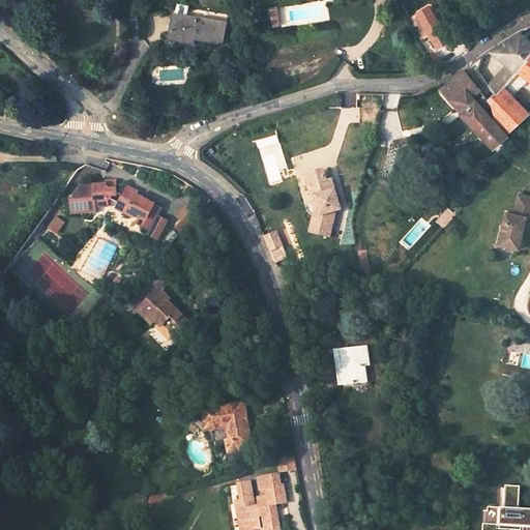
[(268,21),(276,20),(274,2),(265,3),(268,21)]
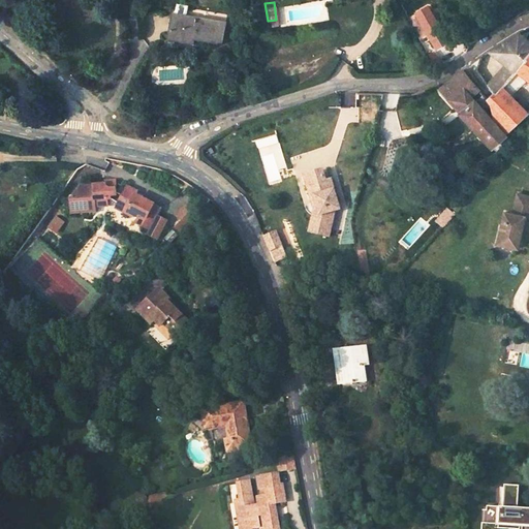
[(440,50),(455,41),(433,4),(418,11),(440,50)]
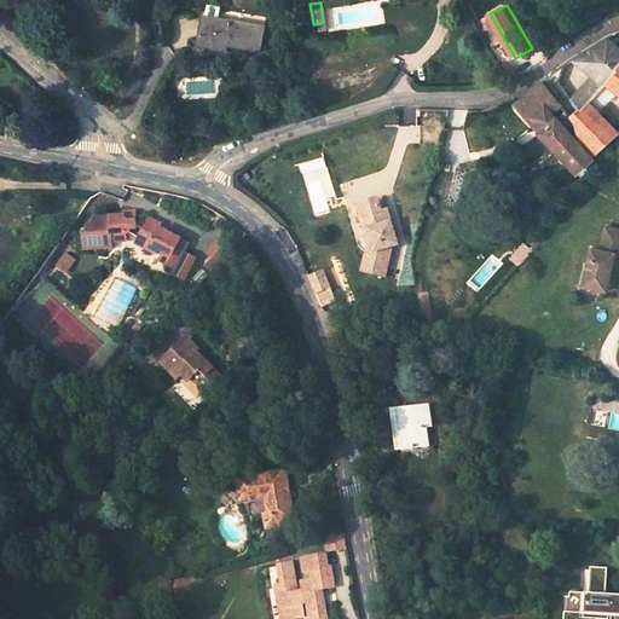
[(229,46),(260,50),(264,25),(202,16),(197,41),(229,46)]
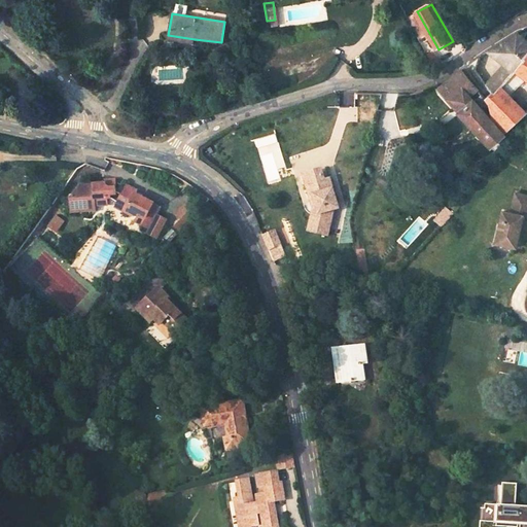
[(486,84),(492,94),(496,91),(505,99),(508,96),(526,79),(526,39),(519,32),(504,40),(488,51),(504,65),(486,84)]
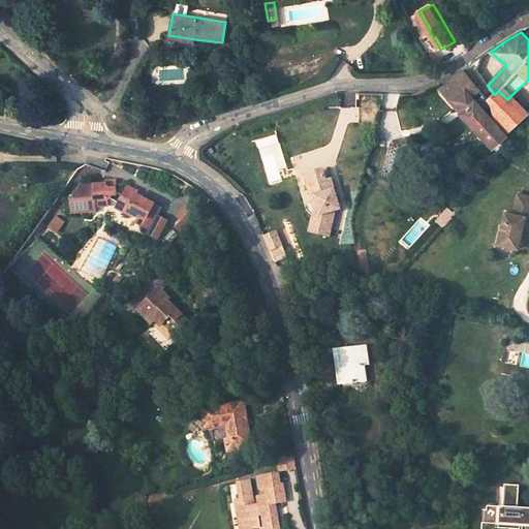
[(440,90),(492,147),(506,134),(493,122),(471,97),(479,90),(464,69),(441,88),(440,90)]
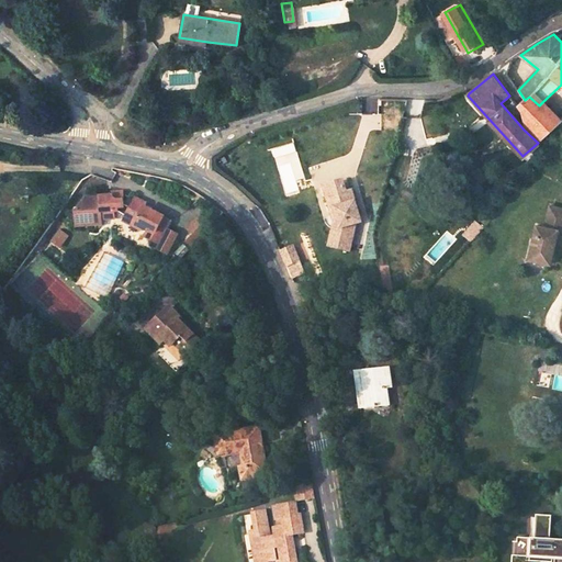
[(529,97),(525,100),(518,107),(513,100),(506,105),(516,116),(521,111),(526,127),(524,130),(538,143),(560,122),(542,102),(539,105),(529,97)]
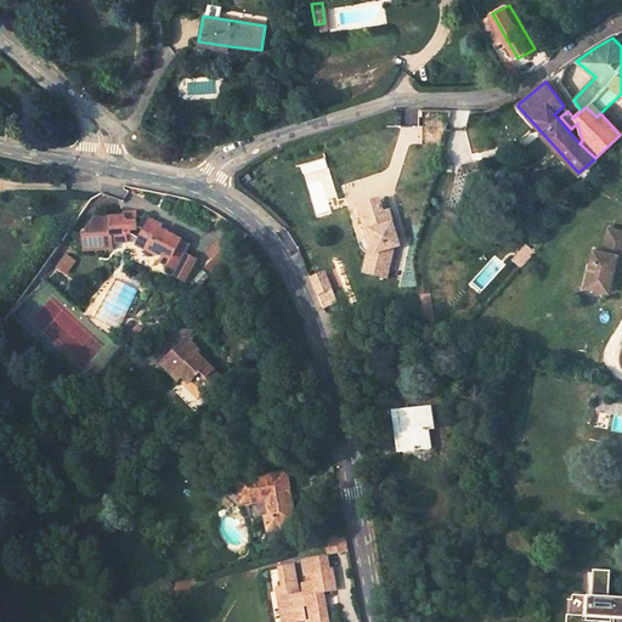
[(369,254),(366,272),(388,278),(393,255),(391,249),(401,246),(390,211),(384,214),(380,201),(360,207),(367,233),(373,232),(377,246),(380,248),(378,255),(369,254)]
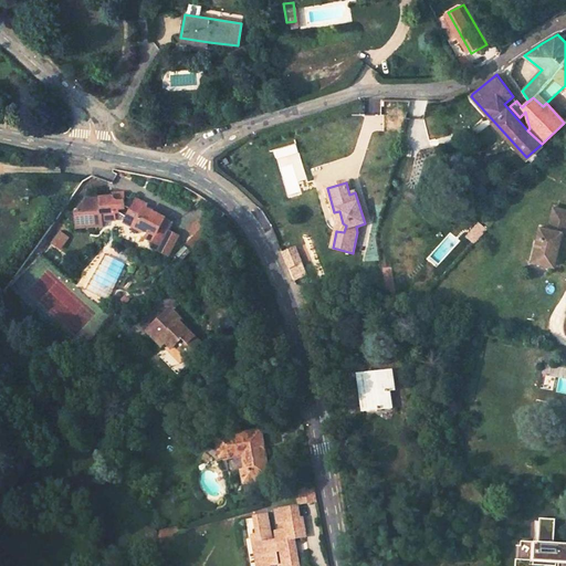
[(72,219),(73,231),(100,229),(100,224),(113,223),(112,217),(116,217),(123,221),(122,226),(146,237),(143,242),(158,250),(169,226),(140,212),(143,209),(132,203),(127,211),(122,208),(121,196),(109,197),(109,200),(82,203),(72,219)]
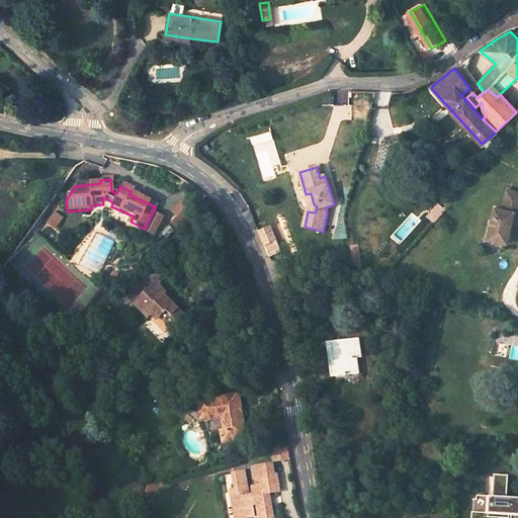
[(517,190),(507,189),(503,208),(495,206),(488,239),(508,243),(512,225),(515,211),(517,211),(517,190)]
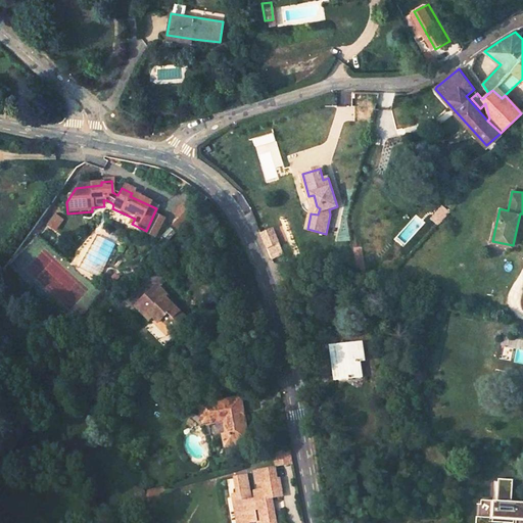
[(310,212),(311,214),(318,215),(320,208),(317,206),(314,195),(308,196),(313,206),(312,206),(311,205),(310,204),(308,203),(307,201),(301,203),(302,205),(303,207),(304,208),(305,210),(307,211),(310,212)]
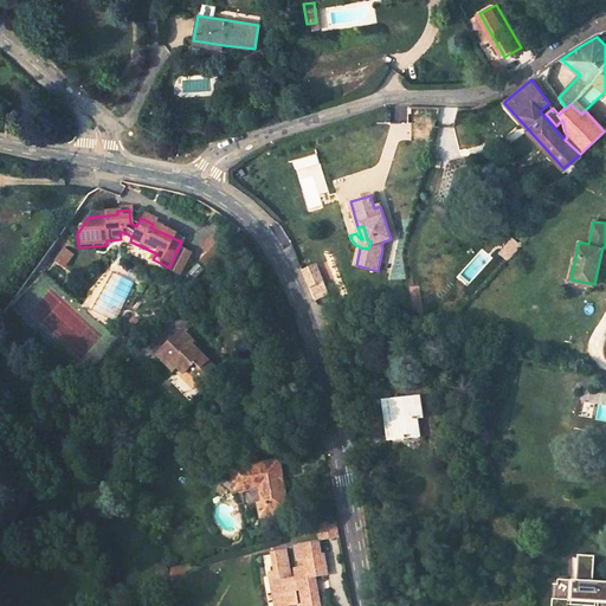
[(208,268),(229,242),(216,231),(195,257),(208,268)]
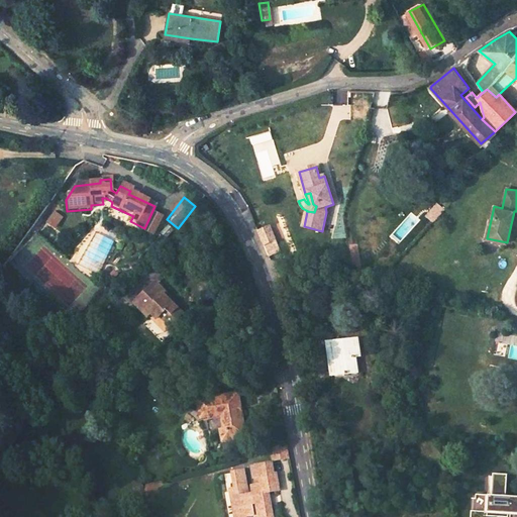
[(59,219),(52,214),(44,224),(52,229),(59,219)]
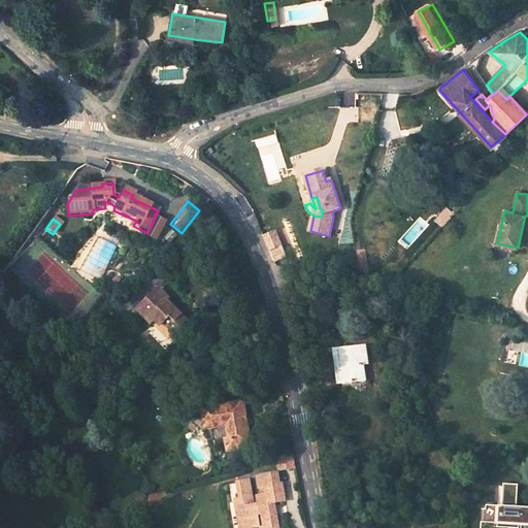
[(263,236),(269,251),(282,245),(275,231),(263,236)]
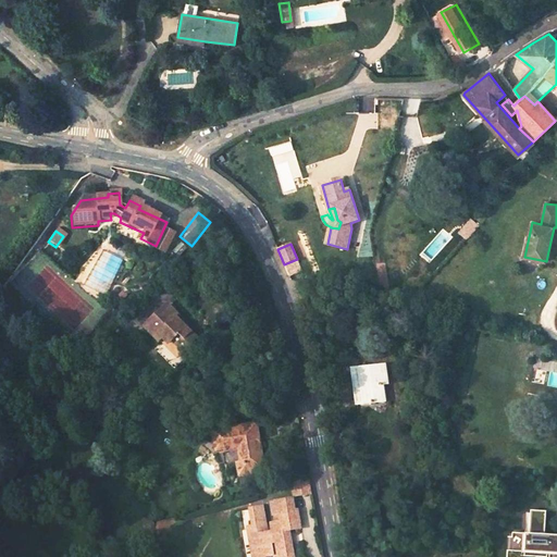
[(297,260),(285,265),(291,280),(298,277),(297,275),(301,273),(297,260)]
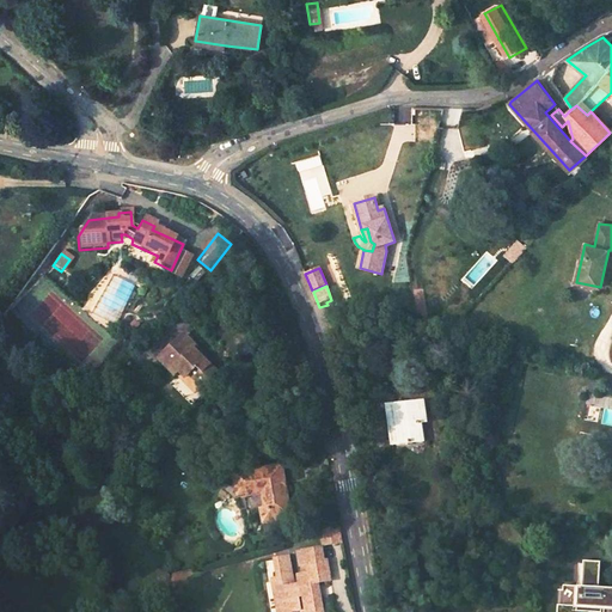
[(187,331),(161,356),(182,377),(185,373),(193,380),(195,378),(207,390),(222,373),(196,347),(200,344),(187,331)]
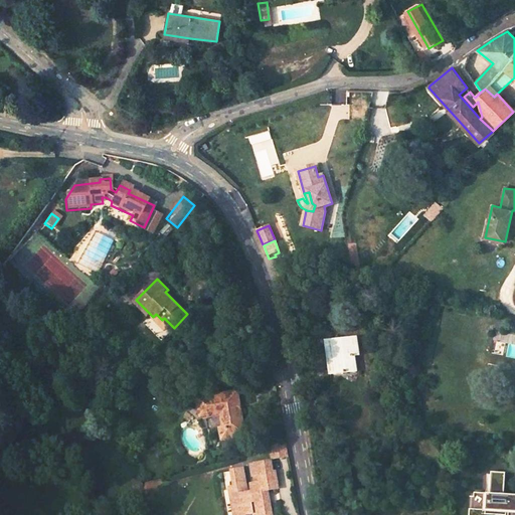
[(328,355),(330,373),(358,369),(356,353),(360,352),(357,335),(330,338),(332,355),(328,355)]
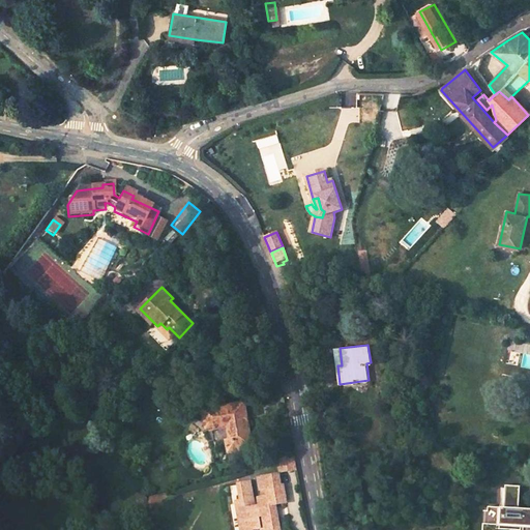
[(222,443),(222,454),(232,454),(231,449),(241,449),(238,407),(197,409),(199,430),(221,429),(226,429),(227,443),(222,443)]
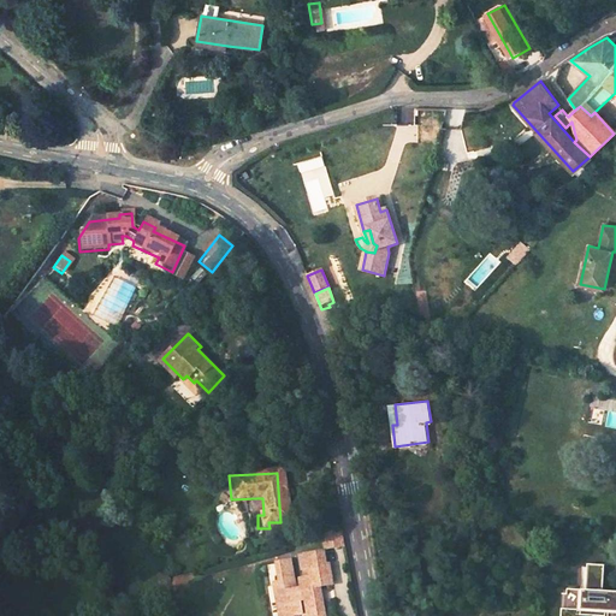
[(343,532),(327,538),(329,551),(347,549),(343,532)]
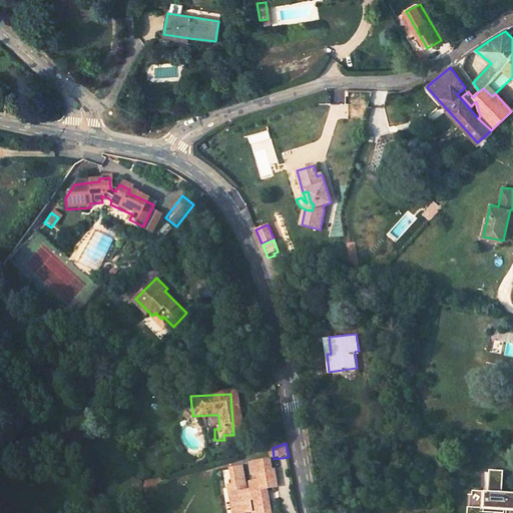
[(253,512),(269,512),(268,504),(260,505),(259,497),(262,497),(261,491),(266,491),(276,490),(274,473),(272,473),(271,462),(251,465),(252,476),(259,475),(260,483),(249,484),(250,491),(245,492),(241,469),(230,470),(232,486),(227,487),(229,504),(221,505),(221,512),(250,512),(249,504),(253,504),(253,512)]
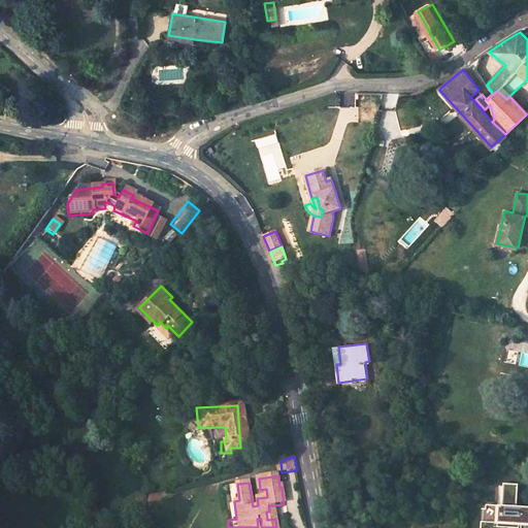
[(521,527),(521,524),(527,525),(527,506),(503,505),(505,483),(490,482),(489,504),(486,504),(485,522),(510,524),(509,527),(521,527)]
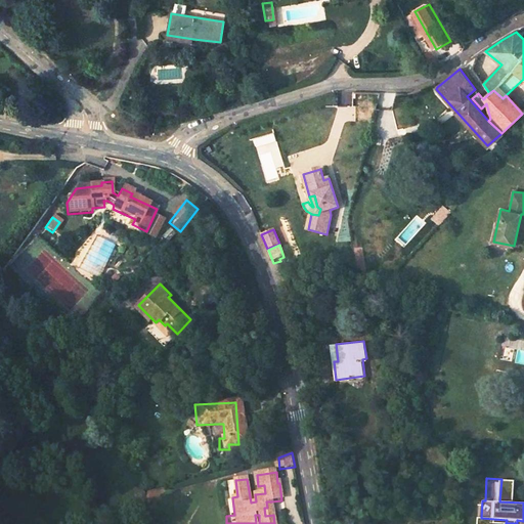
[(265,516),(273,515),(271,501),(266,501),(267,508),(264,508),(265,516)]
